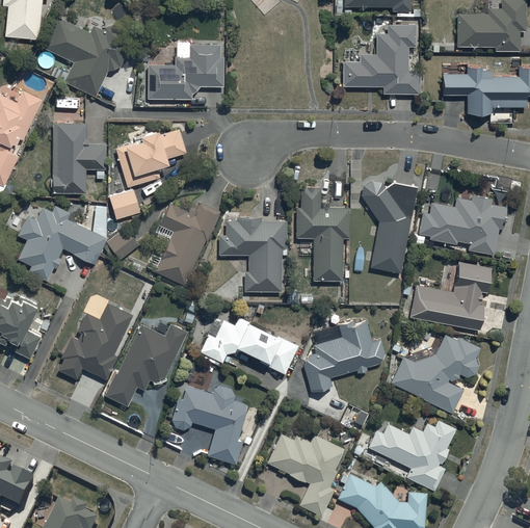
[(3,0),(3,5),(8,6),(5,36),(38,40),(43,0),(3,0)]
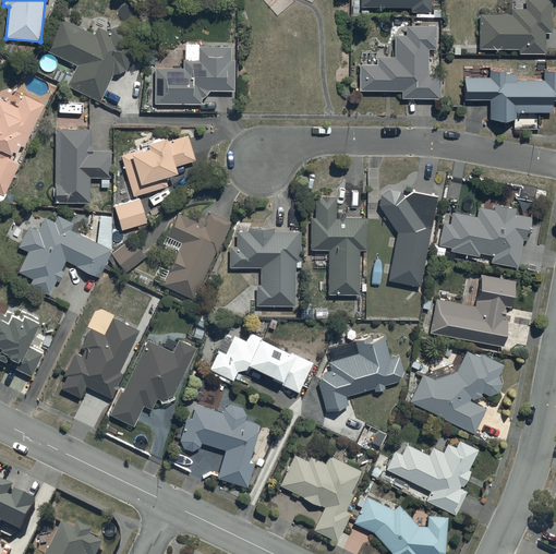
[(361,0),(362,7),(411,7),(411,12),(432,11),(432,0),(361,0)]
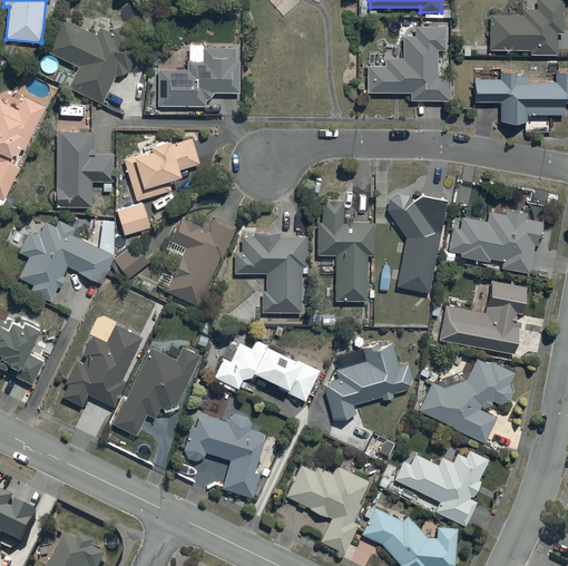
[(490,13),(489,49),(530,49),(530,55),(558,55),(558,33),(564,33),(562,0),(525,0),(525,8),(522,8),(522,13),(490,13)]
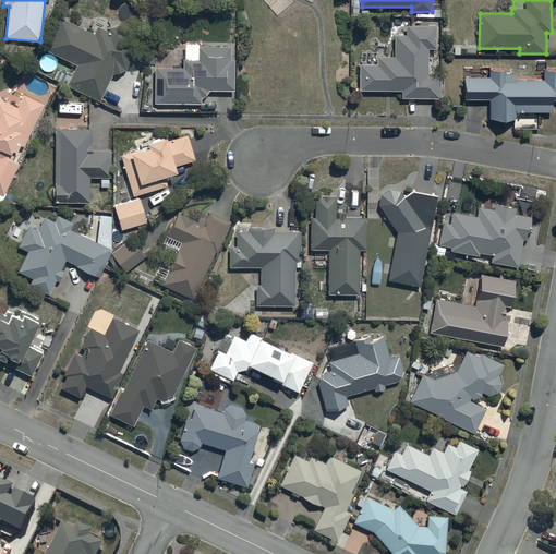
[(77,65),(68,86),(101,101),(113,75),(115,75),(115,74),(116,74),(116,73),(117,73),(117,72),(118,72),(119,72),(119,71),(120,71),(121,71),(122,71),(123,71),(124,71),(125,71),(127,71),(131,61),(134,62),(144,43),(128,34),(128,33),(128,32),(127,32),(127,31),(127,29),(125,29),(125,28),(124,27),(123,27),(123,26),(122,26),(121,26),(121,25),(120,25),(119,25),(118,25),(117,25),(116,25),(116,26),(115,26),(113,26),(113,27),(112,27),(111,28),(109,32),(98,26),(95,34),(60,17),(46,50),(77,65)]
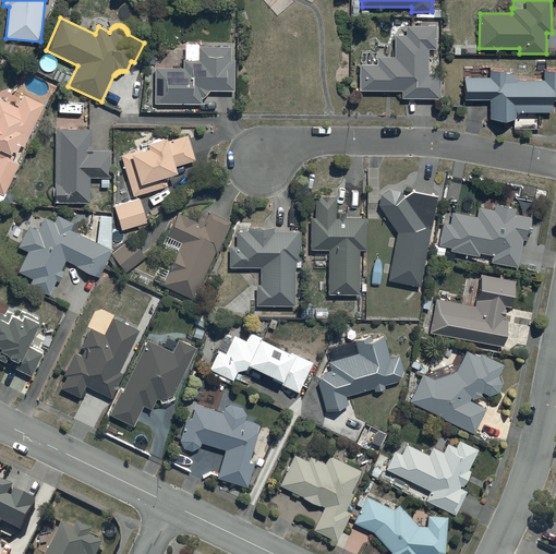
[(361,64),(361,89),(401,89),(401,98),(423,98),(423,100),(436,100),(436,98),(440,98),(440,92),(446,92),(446,81),(442,81),(442,73),(428,73),(428,49),(436,49),(436,26),(407,26),(407,35),(395,35),(395,57),(377,57),(377,64),(361,64)]
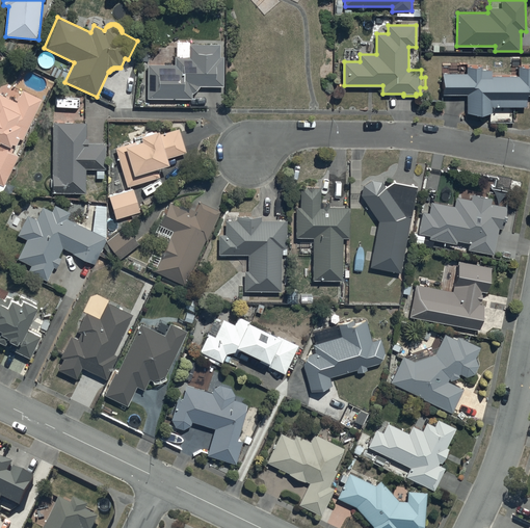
[(177,64),(149,64),(149,99),(192,99),(192,93),(201,86),(223,86),(223,57),(220,57),(220,45),(190,45),(190,56),(177,56),(177,64)]
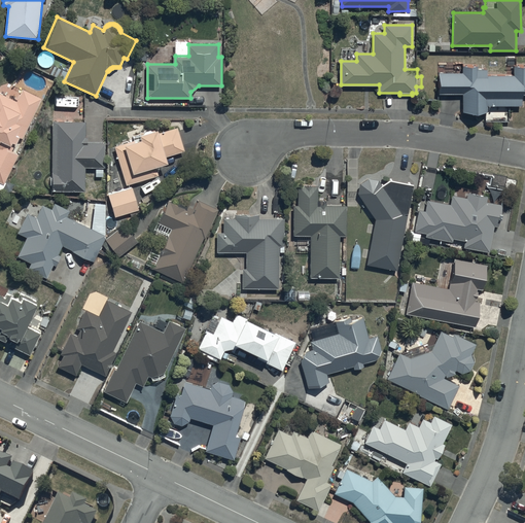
[(438,72),(438,93),(462,93),(462,110),(487,110),(487,104),(524,105),(524,61),(510,61),(509,67),(514,67),(514,74),(486,74),(486,69),(477,69),(477,65),(462,65),(462,72),(438,72)]
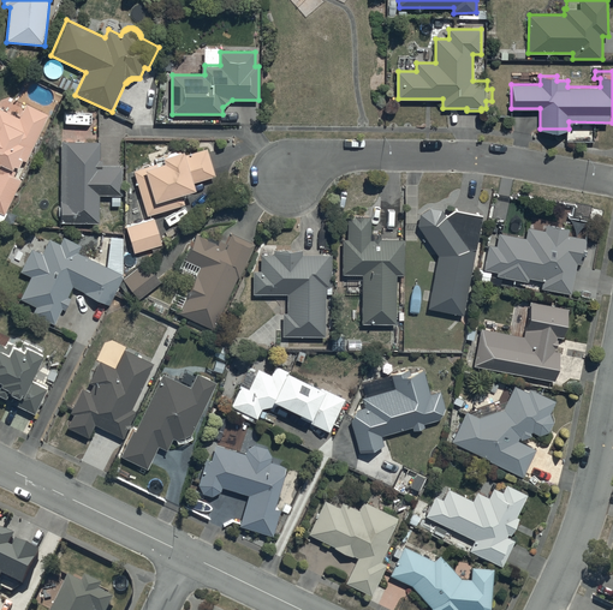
[(28,162),(51,112),(29,102),(24,109),(11,102),(0,105),(0,211),(5,215),(21,181),(15,178),(23,160),(28,162)]
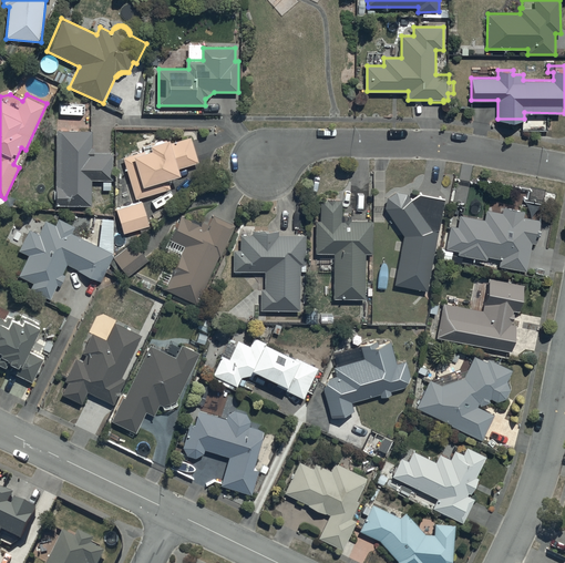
[(93,132),(57,131),(57,206),(92,206),(92,181),(114,181),(113,154),(94,154),(94,147),(93,147),(93,132)]
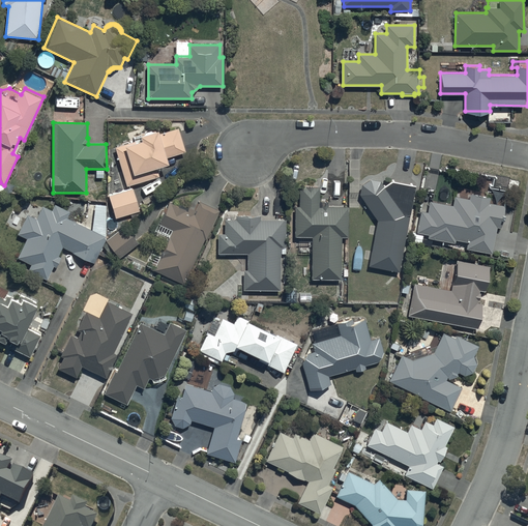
[(125,144),(115,147),(123,175),(119,176),(124,191),(109,195),(116,218),(140,211),(134,188),(132,188),(130,186),(160,177),(156,163),(169,158),(168,157),(185,151),(179,128),(160,134),(158,125),(140,132),(141,134),(129,138),(130,139),(124,141),(125,144)]
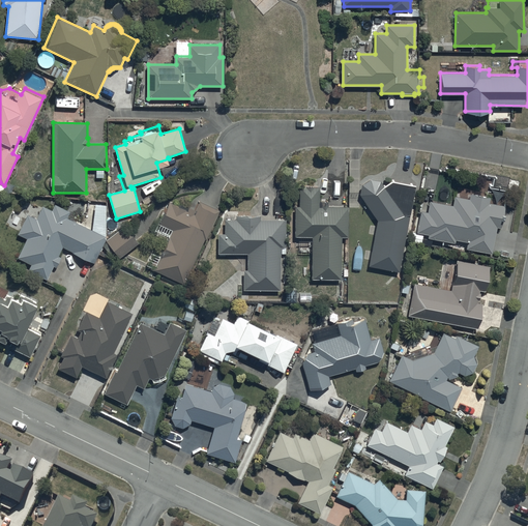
[(391,180),(383,185),(381,181),(371,179),(362,185),(361,195),(364,200),(360,206),(373,225),(378,224),(370,266),(400,272),(415,185),(391,180)]
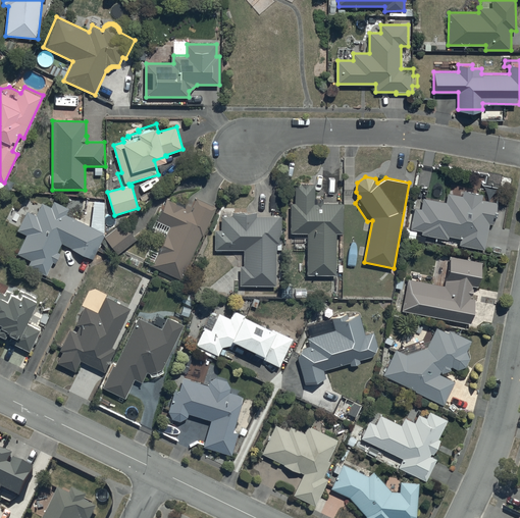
[(315,184),(295,184),(296,202),(291,202),(292,234),(296,234),(295,242),(309,242),(308,275),(336,275),(336,234),(344,234),(344,203),(324,203),(324,198),(315,198),(315,184)]
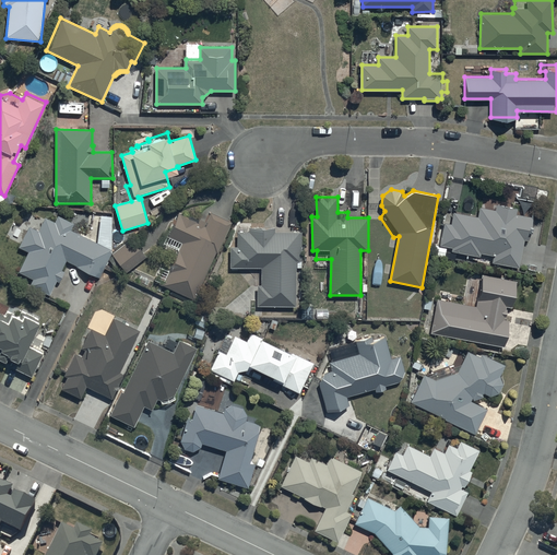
[(495,210),(480,207),(477,217),(453,212),(451,224),(445,223),(440,246),(452,248),(451,251),(480,257),(481,254),(494,256),(492,262),(519,268),(524,240),(528,240),(532,217),(516,214),(517,208),(496,203),(495,210)]
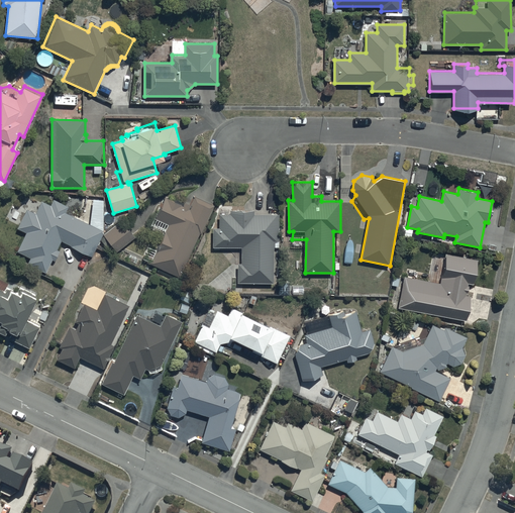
[(166,196),(151,226),(166,233),(165,235),(164,234),(157,249),(158,250),(151,264),(181,278),(215,205),(195,196),(191,205),(185,202),(184,203),(166,196)]
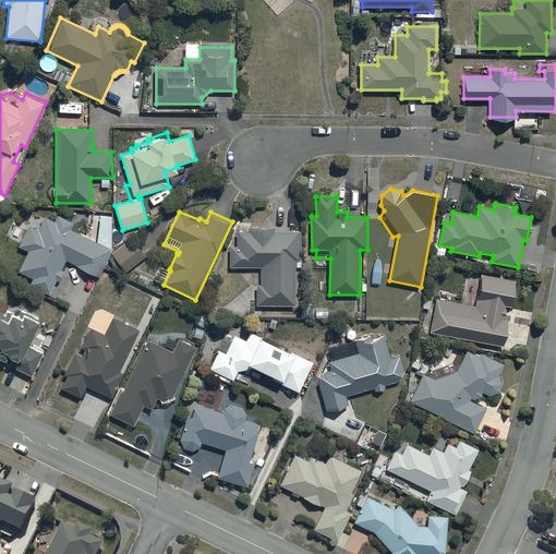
[(29,227),(20,247),(29,252),(20,272),(34,279),(31,286),(50,296),(57,281),(60,282),(65,272),(62,271),(67,261),(77,265),(76,266),(100,278),(112,253),(112,216),(91,216),(89,239),(71,229),(74,224),(59,215),(56,223),(46,217),(39,231),(29,227)]
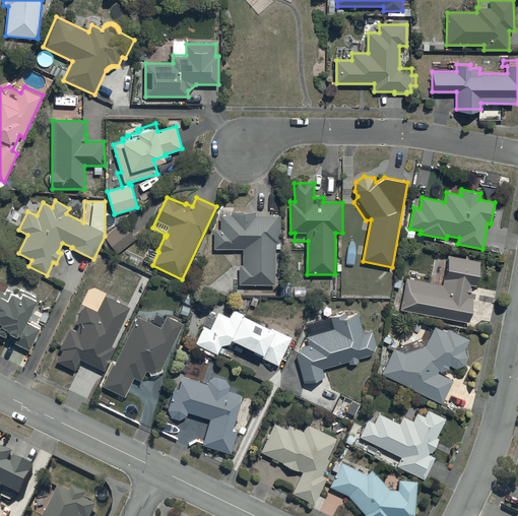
[(221,230),(214,230),(214,249),(244,250),(244,266),(240,266),(240,284),(276,285),(276,250),(281,250),(281,215),(256,215),(256,210),(233,210),(233,215),(221,215),(221,230)]
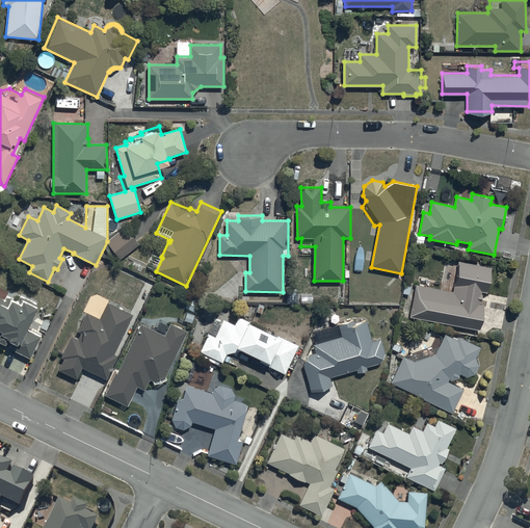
[(128,227),(108,242),(109,244),(105,247),(113,260),(117,257),(121,260),(141,243),(128,227)]
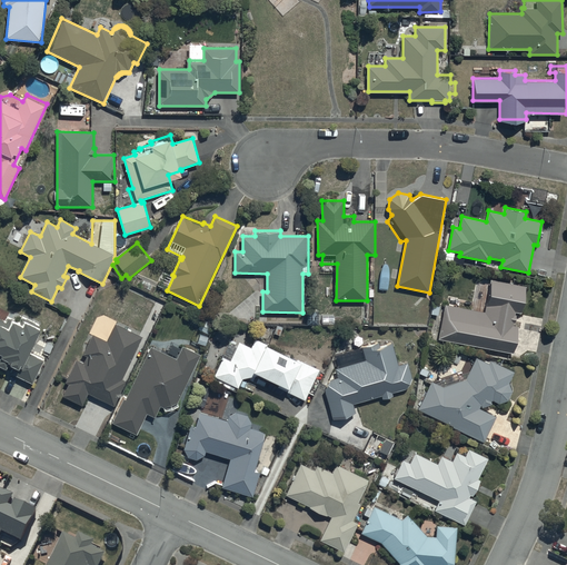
[(526,286),(491,279),(487,289),(487,305),(485,313),(446,305),(438,339),(513,354),(517,326),(513,325),(514,323),(515,324),(517,315),(515,315),(515,313),(520,313),(526,286)]
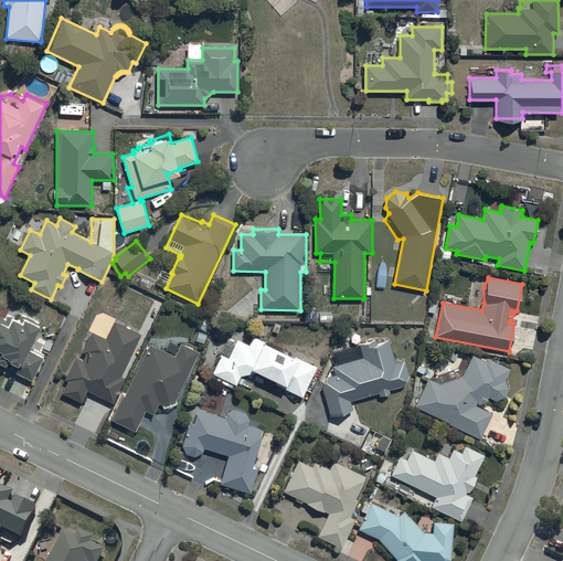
[(0,317),(0,360),(6,363),(7,362),(13,366),(11,371),(32,381),(44,357),(27,348),(40,321),(23,315),(22,318),(11,313),(8,320),(0,317)]
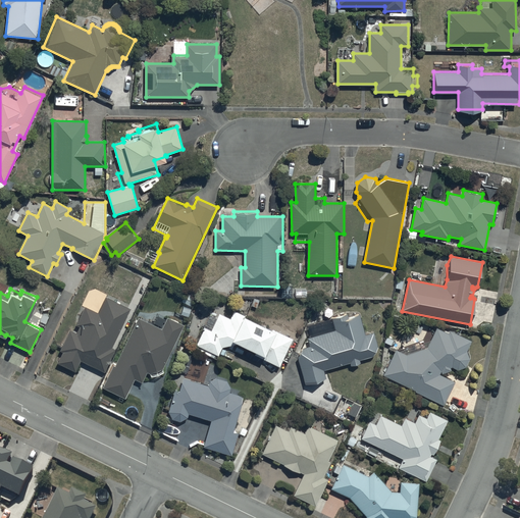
[(69,329),(60,351),(63,353),(58,363),(75,372),(82,361),(105,372),(116,350),(113,348),(132,309),(106,297),(98,313),(85,307),(75,326),(80,327),(76,333),(69,329)]
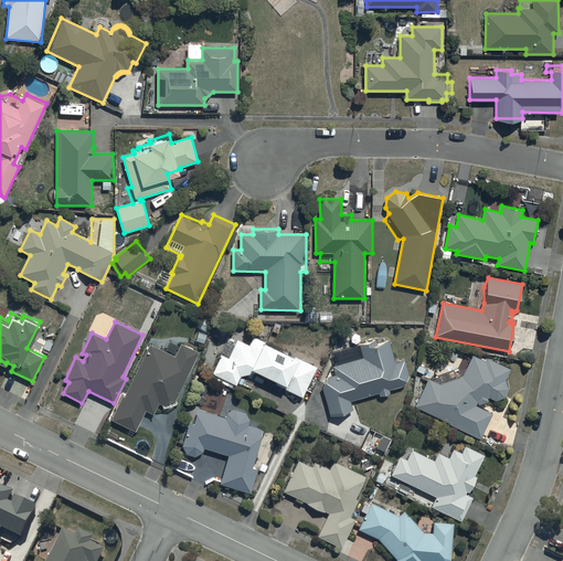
[(222,355),(211,379),(233,390),(235,384),(237,385),(242,376),(257,368),(265,371),(264,376),(272,379),(273,376),(279,378),(276,384),(304,398),(317,368),(297,358),(298,355),(263,338),(262,340),(254,337),(250,346),(237,339),(230,358),(222,355)]
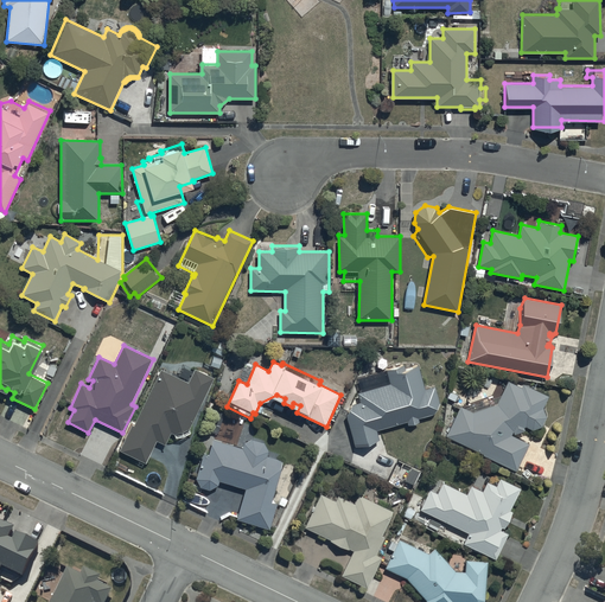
[(393,386),(360,396),(362,407),(346,410),(357,449),(381,443),(379,434),(409,426),(409,429),(421,426),(420,422),(437,417),(441,407),(437,390),(426,392),(420,367),(406,369),(406,366),(388,371),(393,386)]
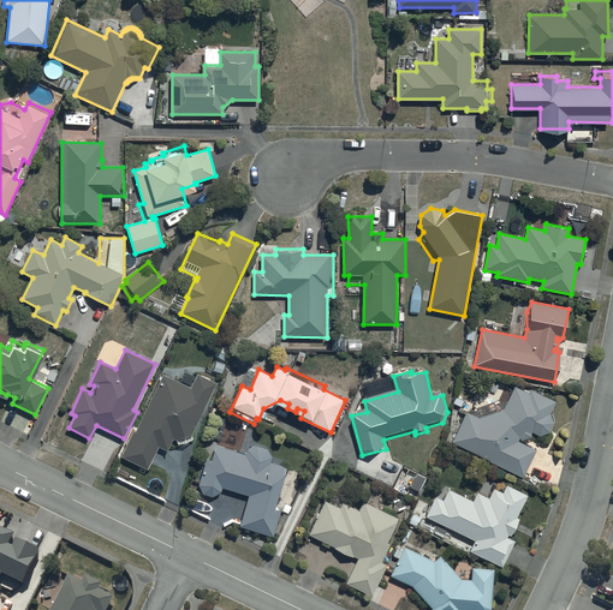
[(134,431),(121,456),(149,470),(160,447),(168,452),(174,440),(178,441),(178,444),(194,438),(192,435),(218,383),(197,374),(191,387),(164,374),(136,431),(134,431)]
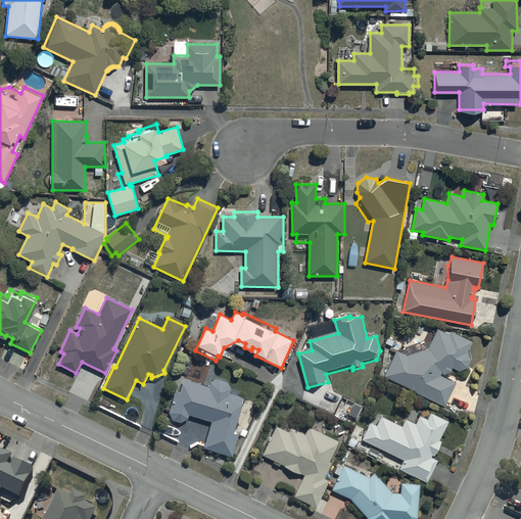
[(450,334),(437,328),(431,342),(404,354),(397,350),(385,376),(417,391),(417,392),(444,407),(456,382),(440,375),(452,371),(451,368),(453,368),(458,371),(467,368),(471,360),(467,351),(472,341),(451,331),(450,334)]
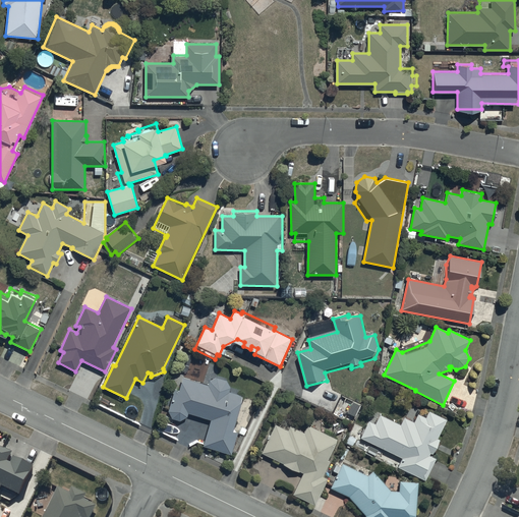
[(209,386),(182,378),(179,390),(175,389),(169,411),(173,419),(180,421),(188,416),(189,413),(212,420),(204,446),(231,455),(238,432),(232,429),(243,396),(230,392),(231,388),(227,381),(217,378),(211,382),(209,386)]
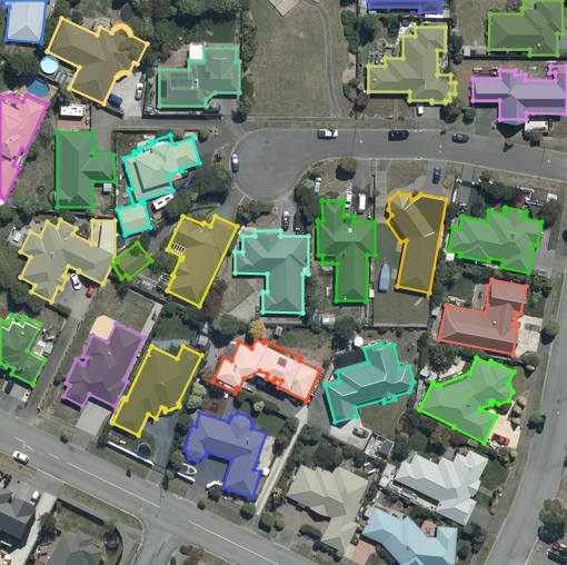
[(404,459),(395,478),(440,501),(435,511),(465,525),(477,501),(469,497),(470,495),(473,495),(480,479),(478,478),(488,458),(461,445),(453,461),(443,456),(438,464),(416,453),(411,463),(404,459)]
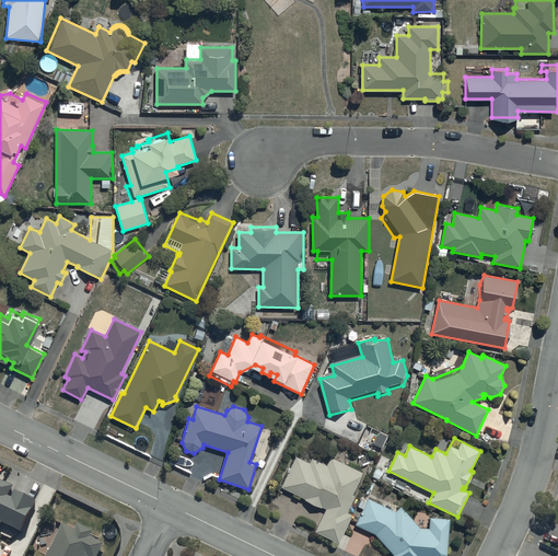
[(297,456),(281,487),(305,499),(322,508),(323,507),(326,509),(315,532),(339,544),(353,514),(347,512),(356,496),(352,494),(363,473),(332,456),(327,465),(313,458),(311,463),(297,456)]
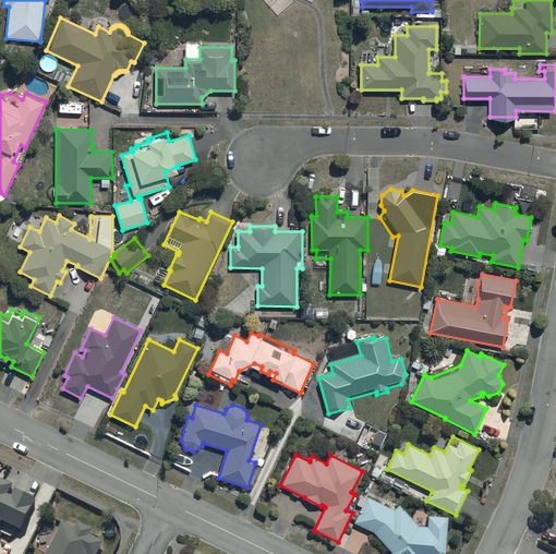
[(0,530),(3,524),(22,533),(27,518),(34,509),(37,502),(25,493),(15,493),(13,498),(10,497),(14,488),(0,480),(0,530)]
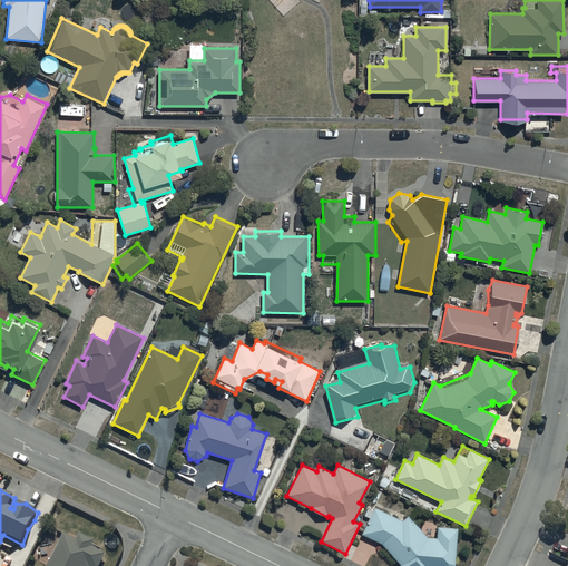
[(370,519),(362,534),(383,544),(401,565),(456,565),(459,528),(438,527),(438,538),(428,537),(409,516),(404,520),(375,507),(373,511),(369,510),(365,517),(370,519)]
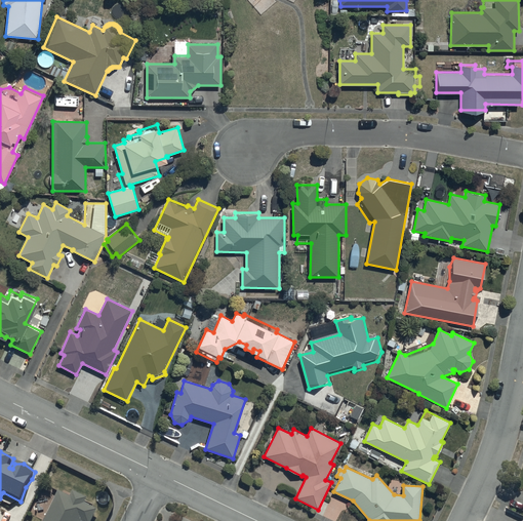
[(94,520),(98,513),(86,507),(89,501),(74,493),(72,499),(61,493),(46,520),(94,520)]
